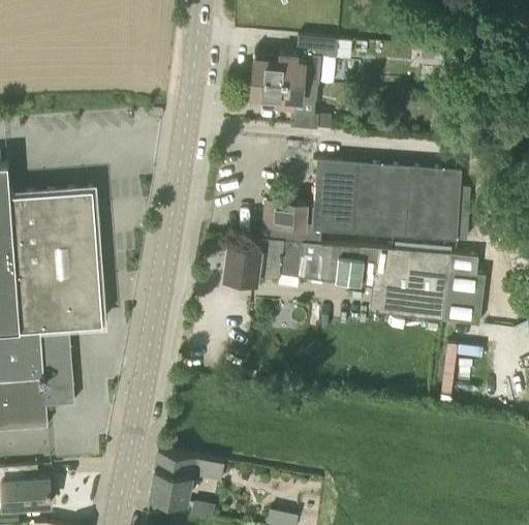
[(350,59),(351,41),(338,40),(338,38),(299,35),(298,51),(306,52),(305,56),(350,59)]
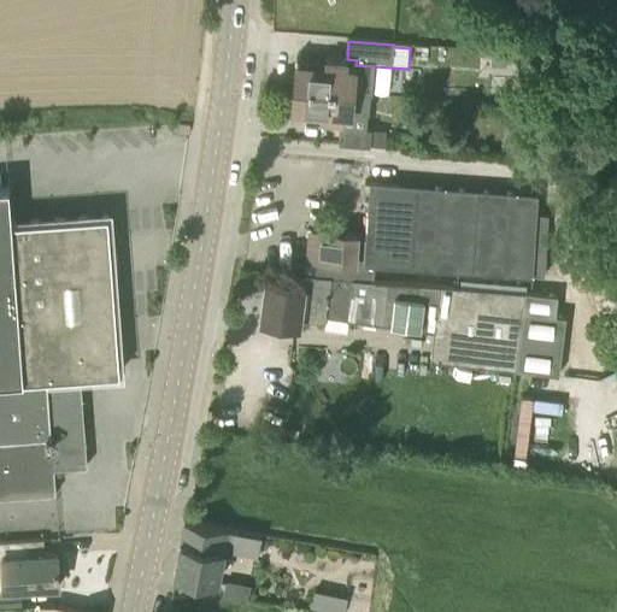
[(492,52),(492,53),(491,64),(491,70),(506,70),(507,53),(492,52)]
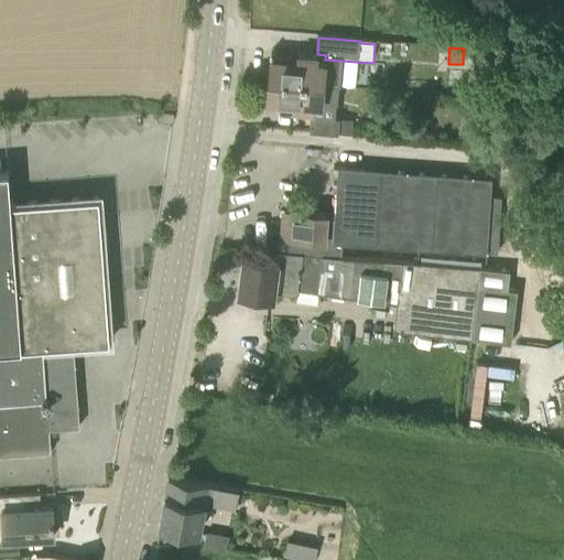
[(269,83),(326,87),(327,64),(320,63),(320,58),(272,55),(269,83)]
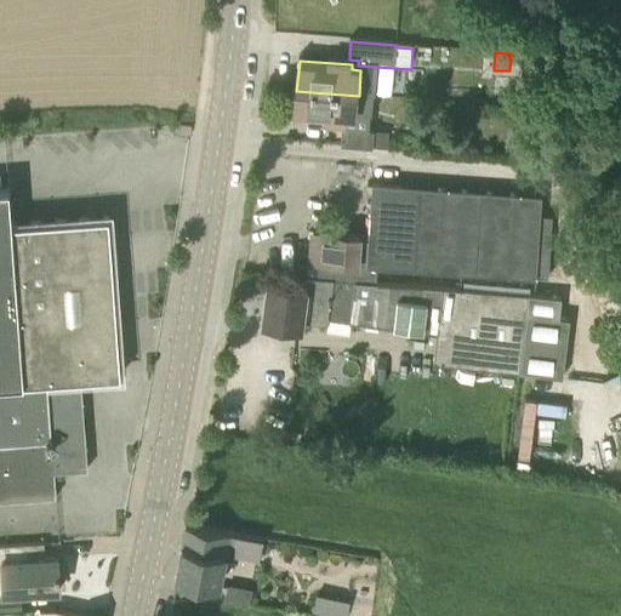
[(357,121),(359,96),(296,91),(294,123),(347,126),(347,120),(357,121)]
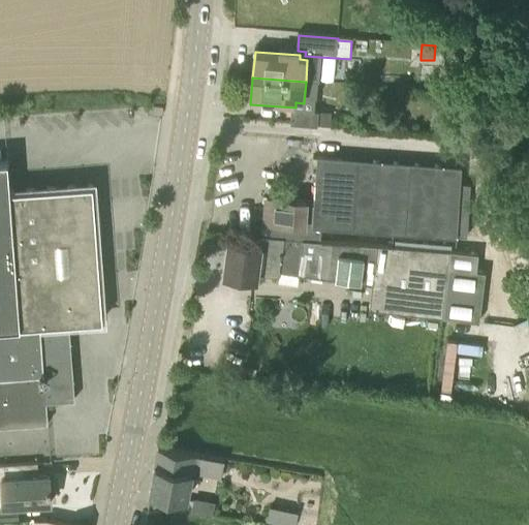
[(330,128),(331,114),(319,114),(291,111),(290,126),(298,127),(309,127),(316,128),(316,127),(330,128)]
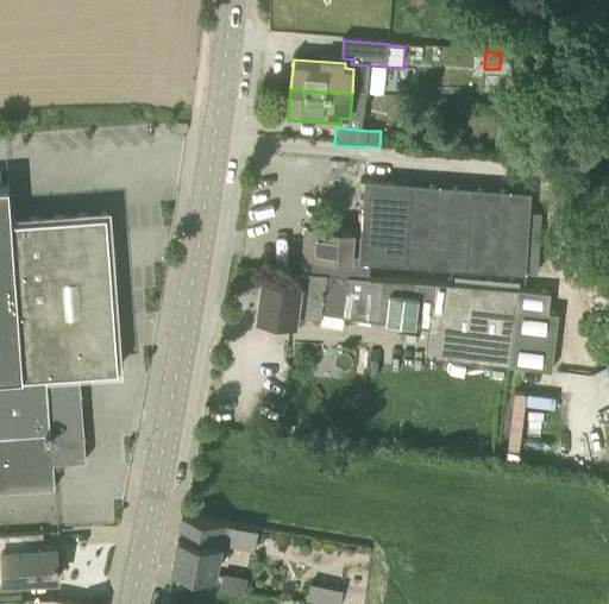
[(424,187),(365,183),(362,239),(359,263),(369,264),(418,268),(424,187)]
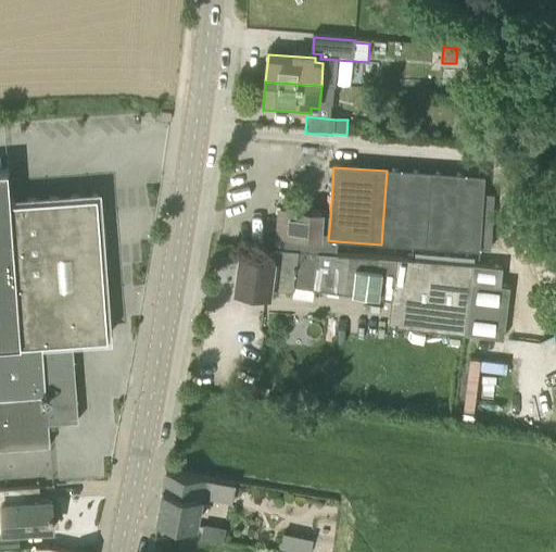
[(0,171),(0,452),(51,449),(49,426),(79,424),(73,342),(110,340),(99,197),(12,203),(10,171),(0,171)]
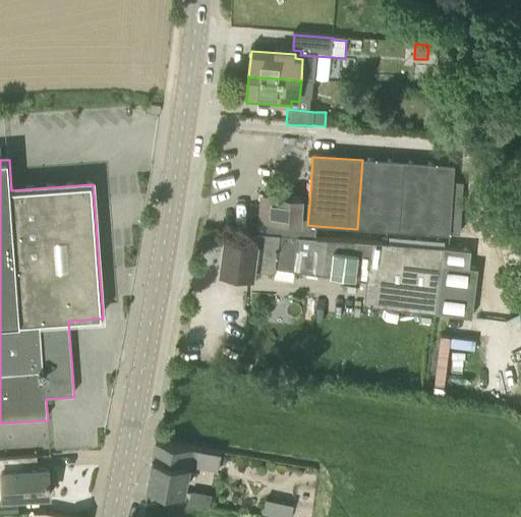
[(362,160),(357,229),(451,236),(453,193),(455,166),(362,160)]
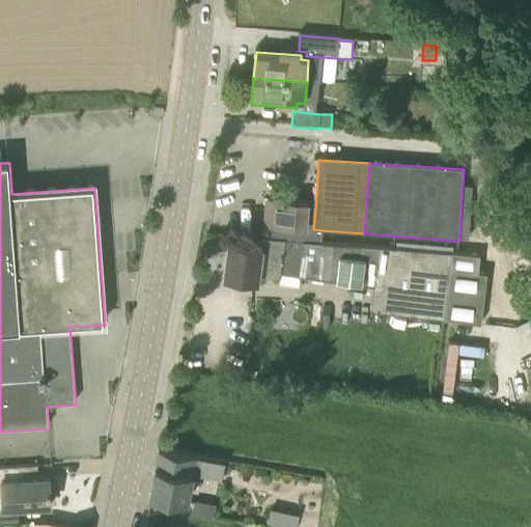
[(530,168),(528,170),(526,166),(514,171),(523,190),(530,186),(530,168)]
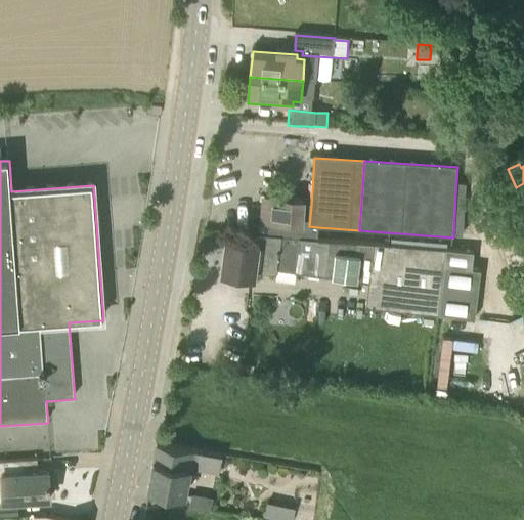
[(264,200),(262,224),(303,227),(303,226),(309,226),(311,206),(304,205),(304,202),(264,200)]
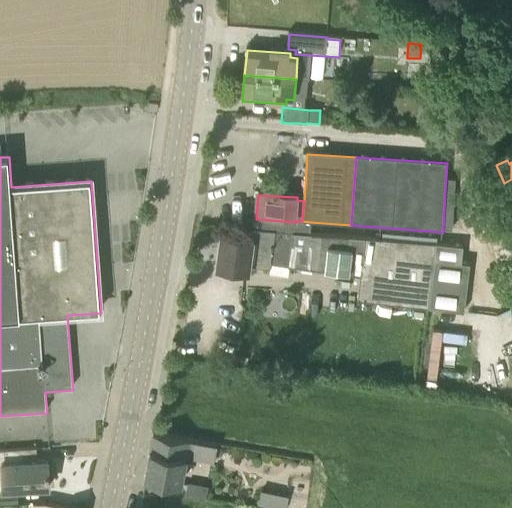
[(256,231),(292,234),(309,235),(310,222),(302,221),(296,221),(296,222),(256,219),(256,231)]
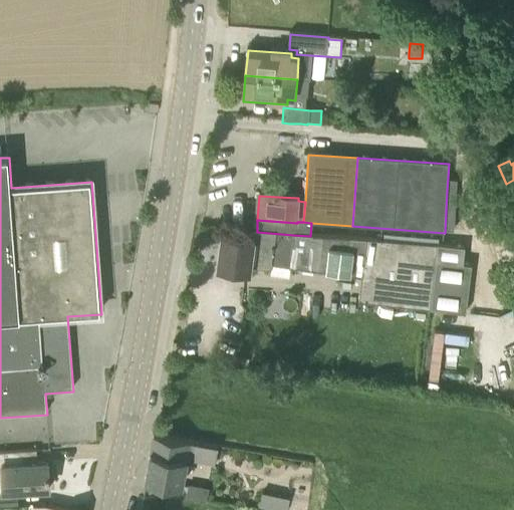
[(222,238),(218,270),(250,274),(250,268),(271,271),(271,267),(288,269),(293,235),(257,232),(254,231),(253,241),(222,238)]
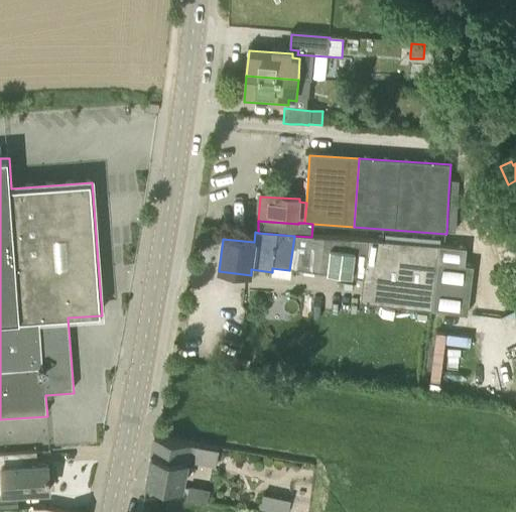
[(294,236),(289,270),(363,280),(360,303),(431,311),(437,264),(439,247),(311,237),(294,236)]
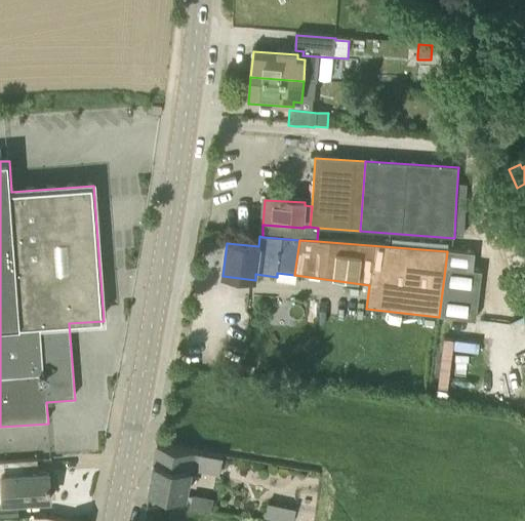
[(448,245),(447,251),(460,252),(461,243),(448,242),(448,245)]
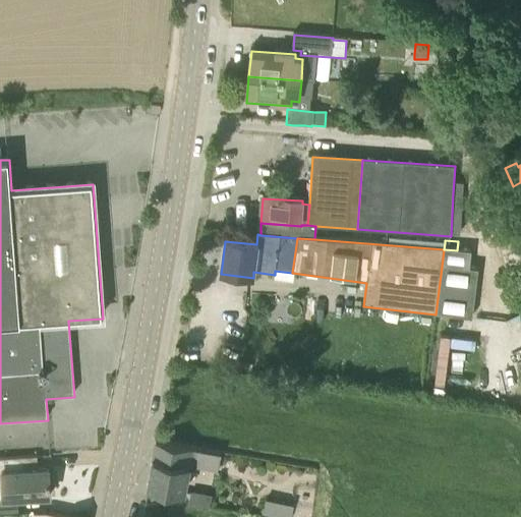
[(472,320),(478,271),(442,267),(436,314),(472,320)]
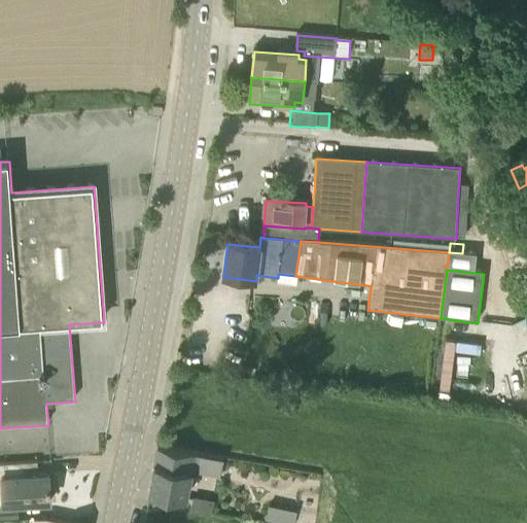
[(221,479),(224,459),(159,447),(150,494),(188,501),(194,474),(221,479)]
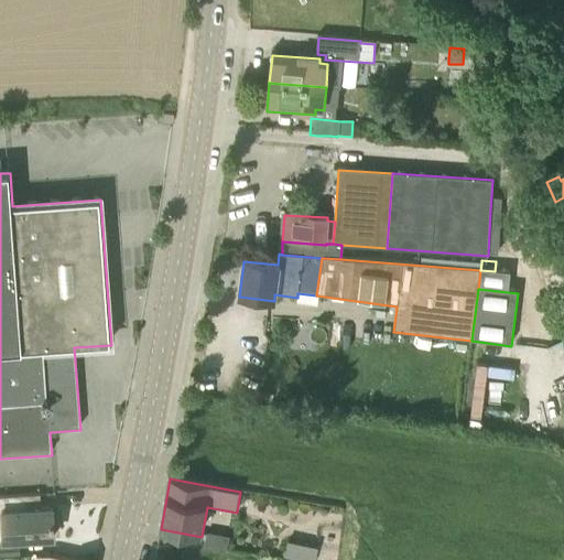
[(42,512),(41,496),(6,499),(0,499),(0,541),(17,541),(55,538),(54,510),(42,512)]
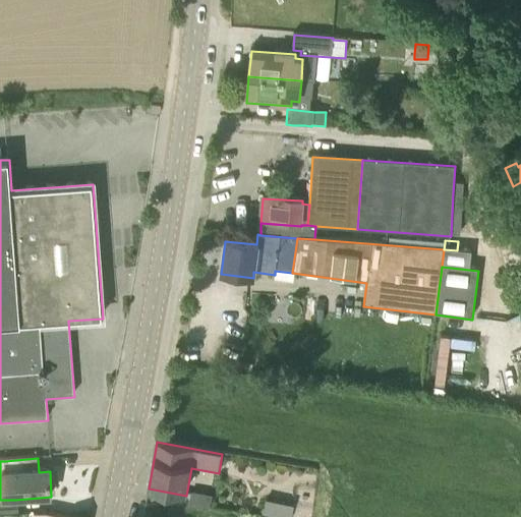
[(210,511),(212,498),(191,494),(188,507),(210,511)]
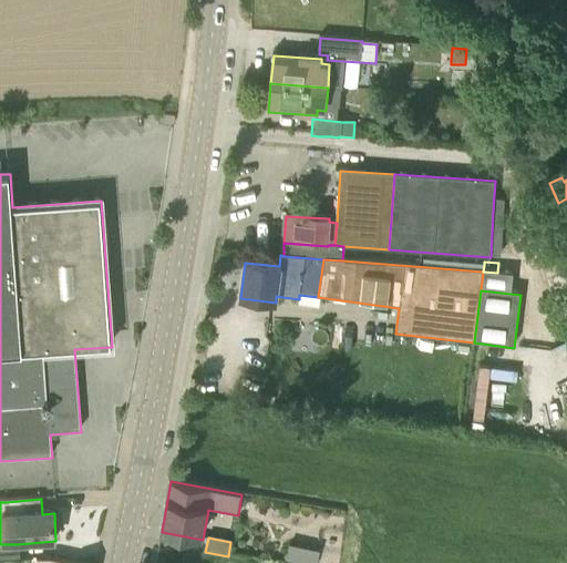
[(317,562),(320,552),(289,545),(285,562),(317,562)]
